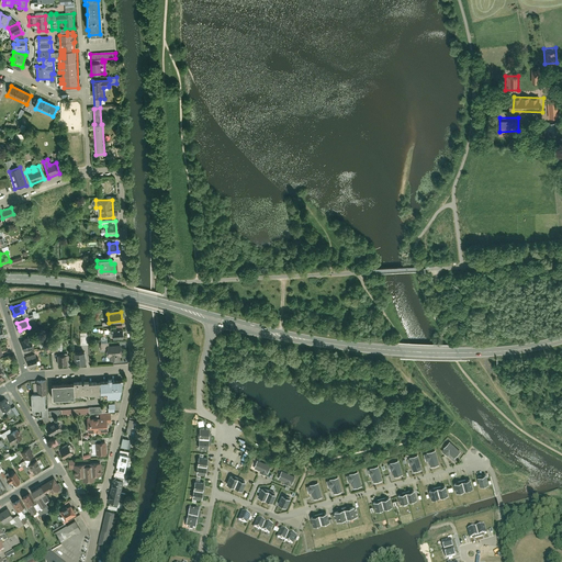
[(123,338),(122,329),(113,330),(114,339),(123,338)]
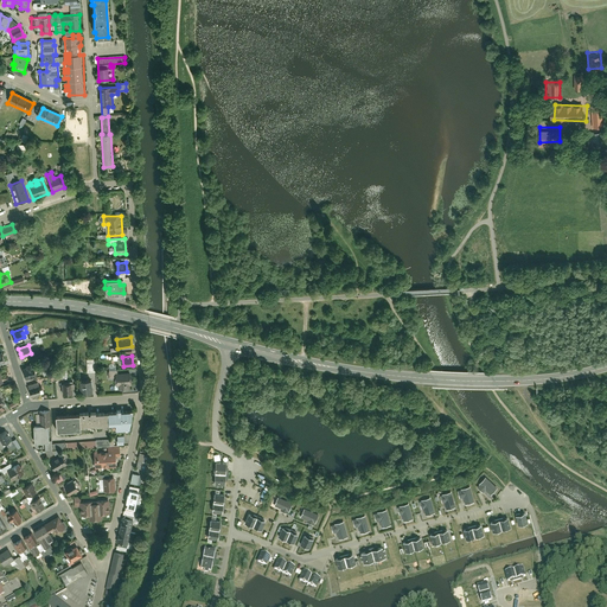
[(24,371),(26,377),(36,375),(34,368),(31,368),(31,365),(26,366),(27,370),(24,371)]
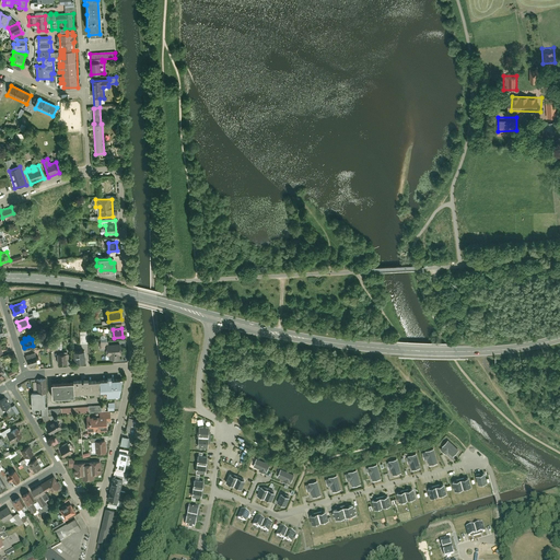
[(121,354),(120,345),(106,345),(106,356),(108,356),(109,360),(116,359),(116,354),(121,354)]
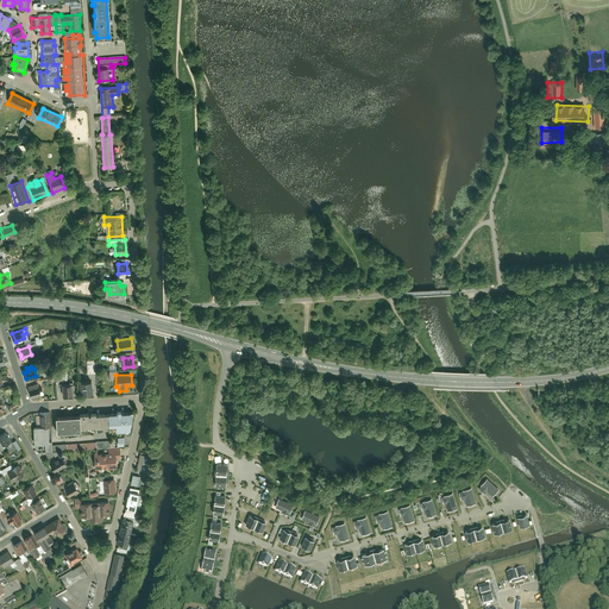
[(90,382),(80,382),(80,395),(92,395),(90,382)]
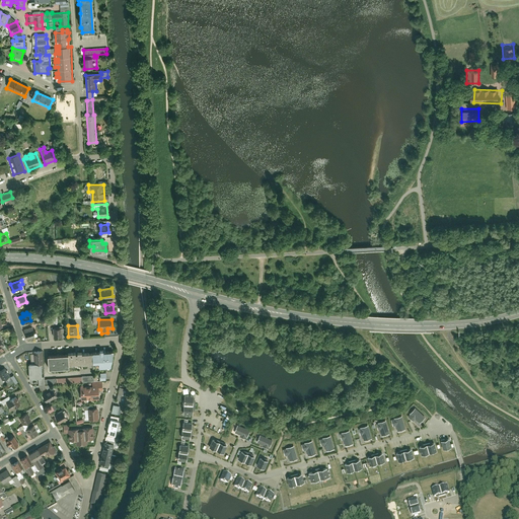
[(35,337),(32,329),(24,331),(27,340),(35,337)]
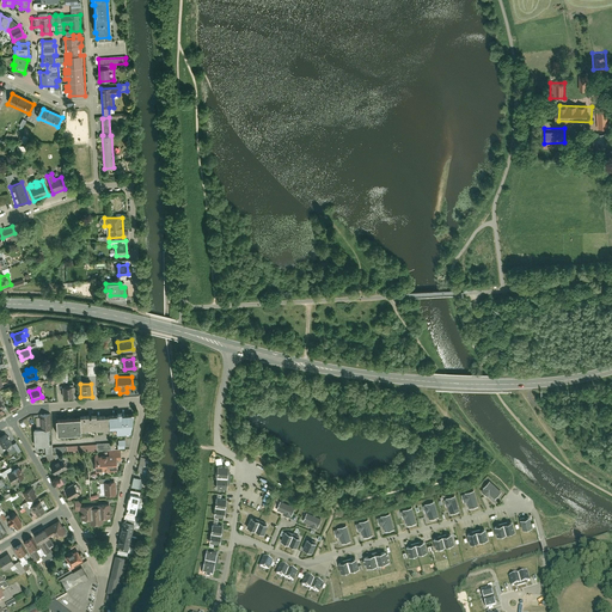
[(132,415),(108,416),(109,429),(115,428),(116,434),(129,433),(132,421),(132,415)]
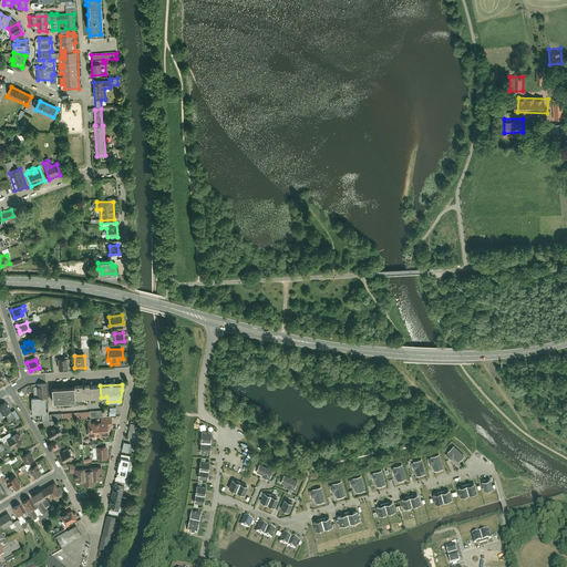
[(44,385),(37,385),(38,411),(45,410),(45,398),(44,385)]
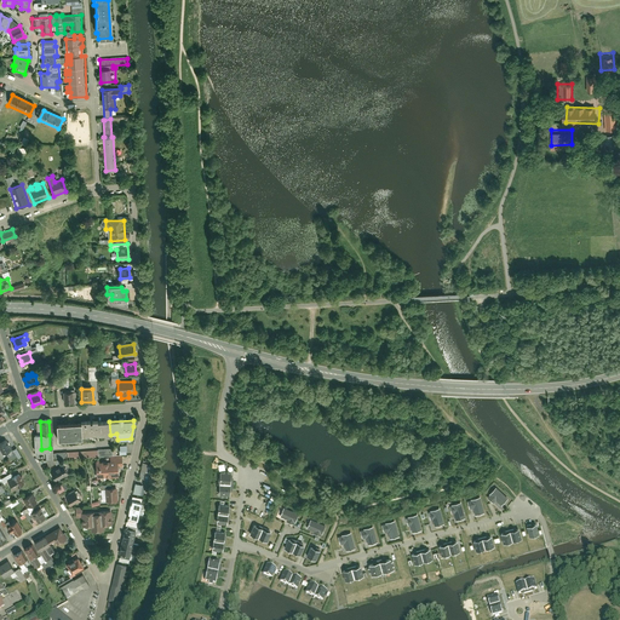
[(110,435),(109,422),(98,423),(98,422),(92,422),(93,423),(90,424),(90,422),(82,423),(84,437),(89,437),(89,436),(97,436),(97,437),(107,436),(107,435),(110,435)]
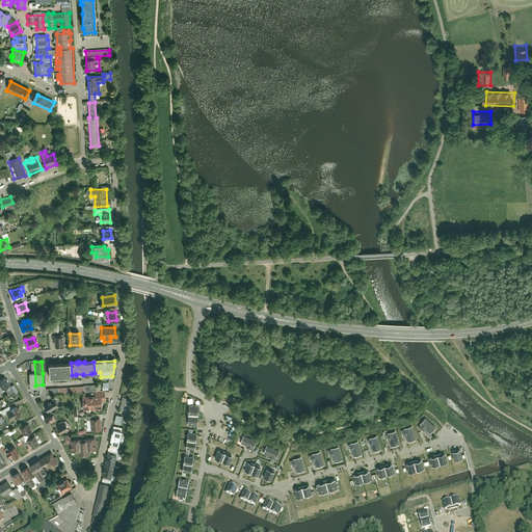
[(48,366),(49,378),(69,377),(69,365),(48,366)]
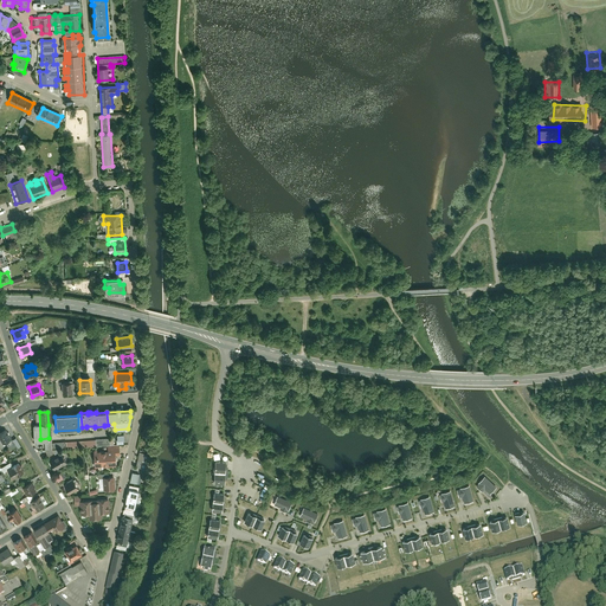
[(5,431),(0,433),(0,438),(4,444),(10,440),(5,431)]
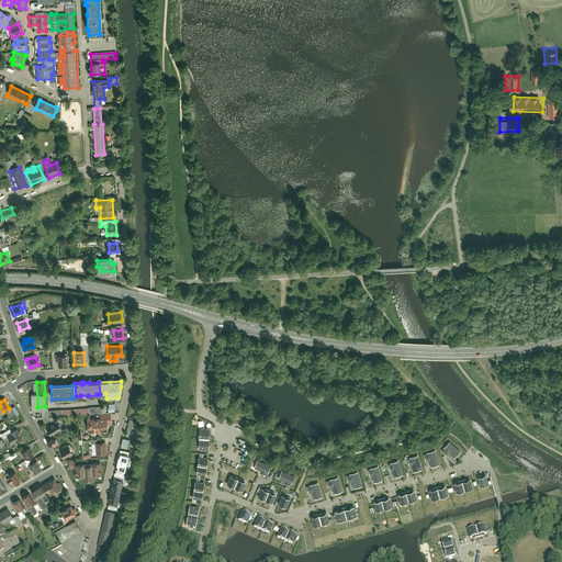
[(87,420),(88,434),(108,433),(107,418),(87,420)]
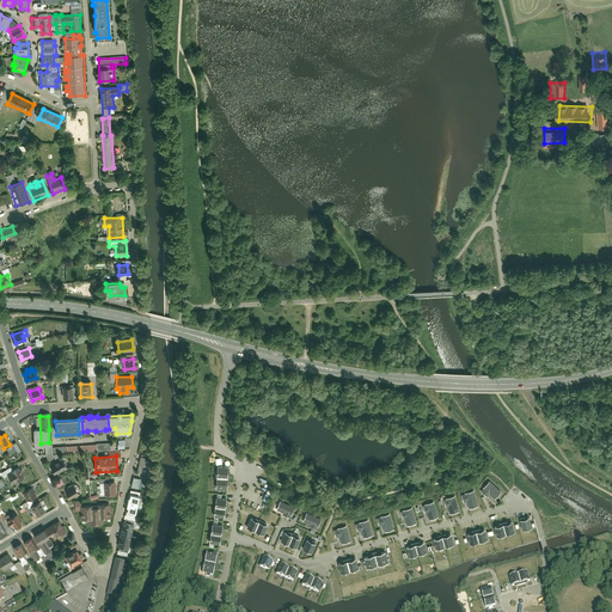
[(147,475),(151,460),(141,458),(138,472),(147,475)]
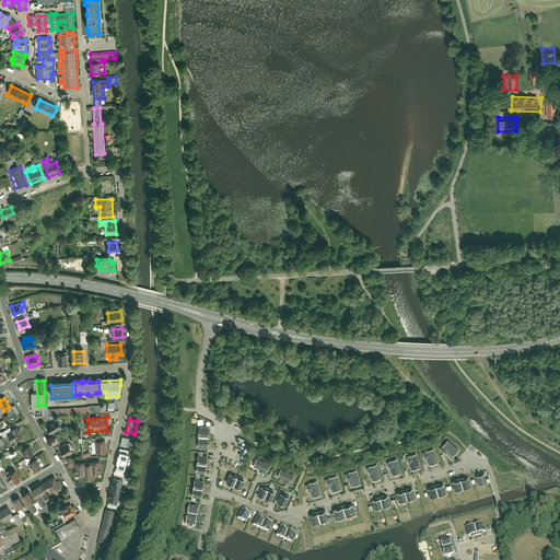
[(60,427),(57,420),(46,426),(50,433),(60,427)]
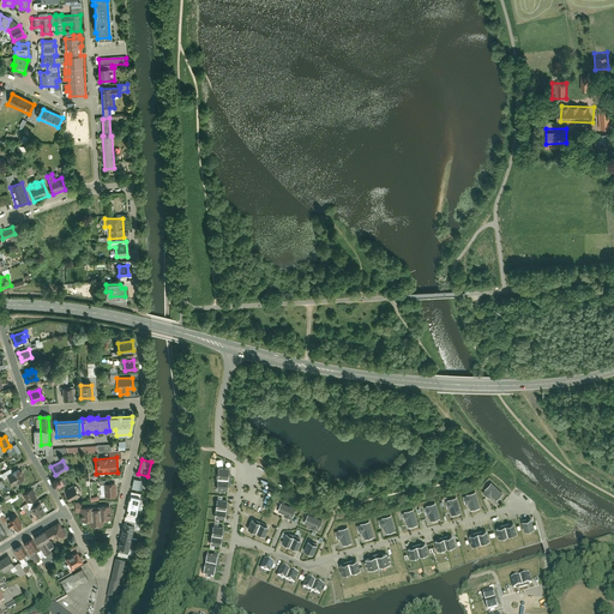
[(229,469),(220,469),(218,492),(228,492),(229,469)]
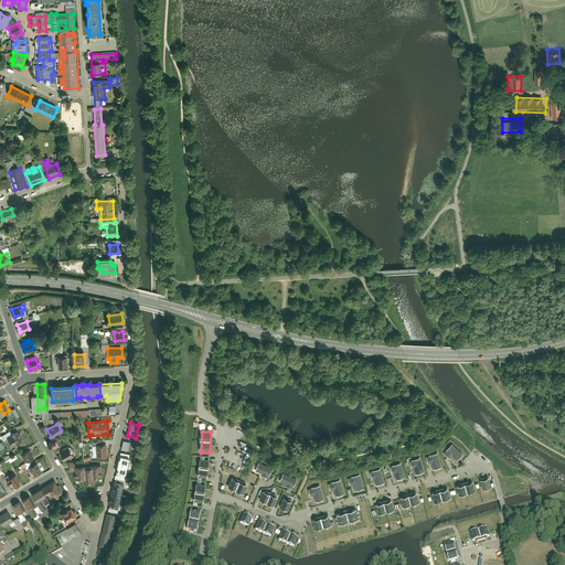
[(7,438),(8,440),(11,447),(21,441),(16,433),(7,438)]
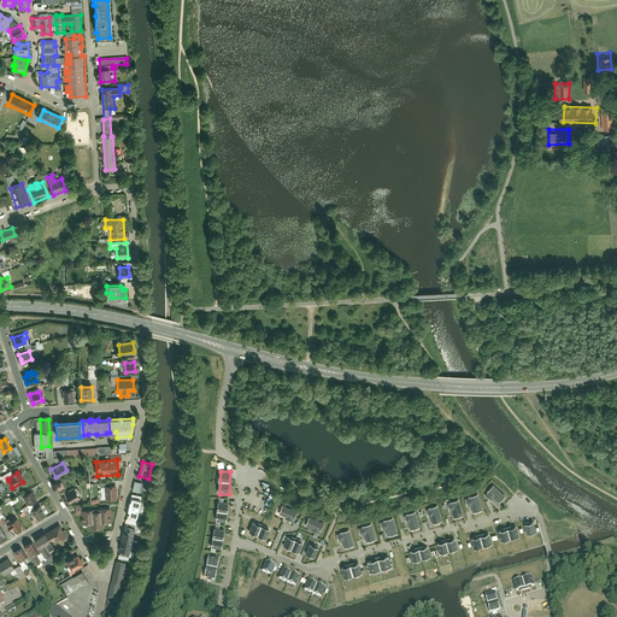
[(140,493),(142,483),(134,482),(133,492),(140,493)]
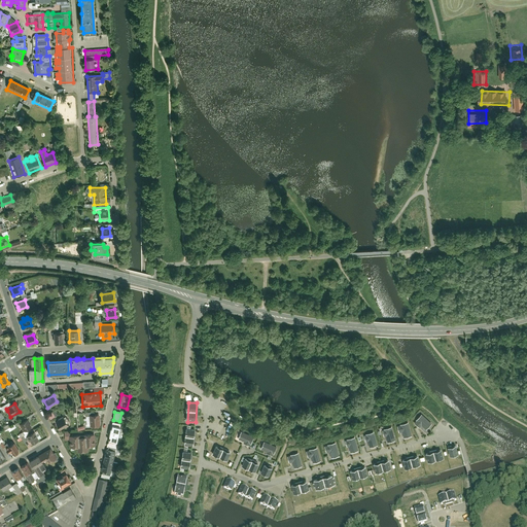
[(90,415),(91,426),(98,426),(97,414),(90,415)]
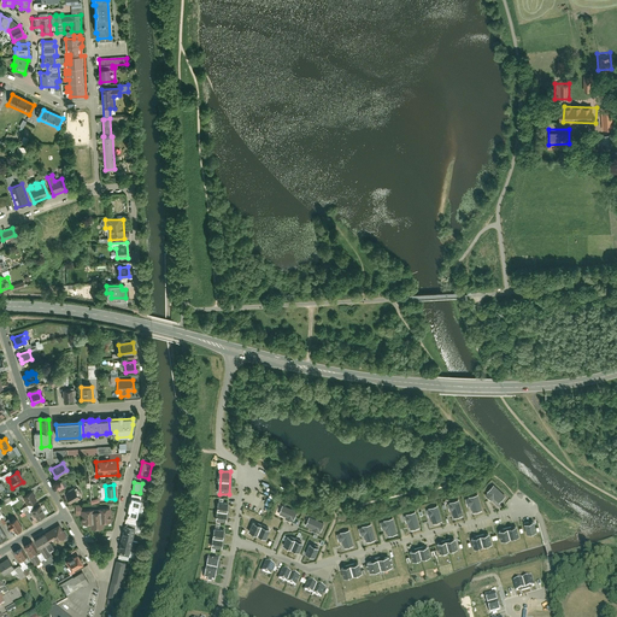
[(498,504),(505,497),(493,486),(487,492),(487,493),(485,495),(491,501),(493,498),(498,504)]
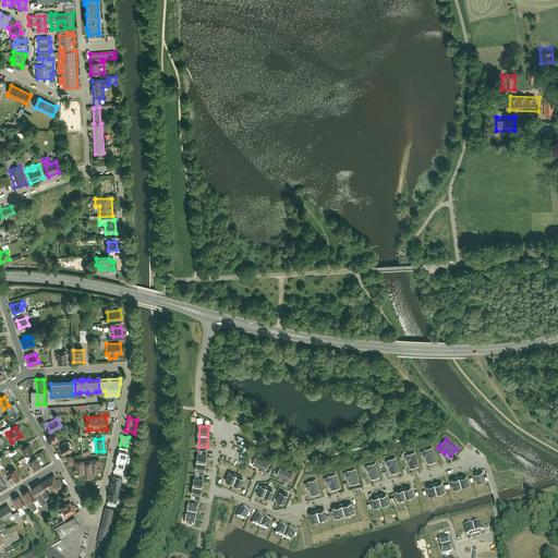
[(59,447),(63,453),(72,449),(68,441),(59,447)]
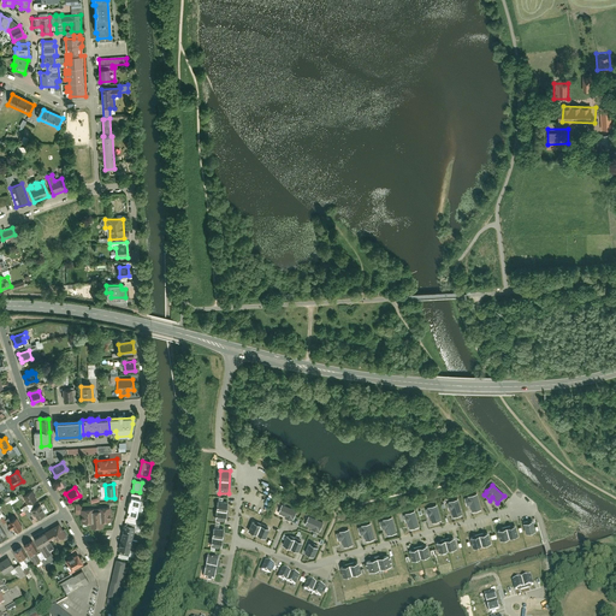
[(23,496),(35,520),(46,514),(34,490),(23,496)]
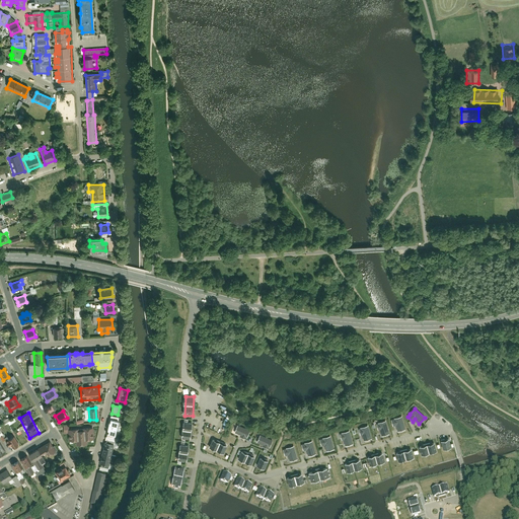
[(405,429),(402,416),(391,419),(392,426),(395,425),(397,431),(405,429)]
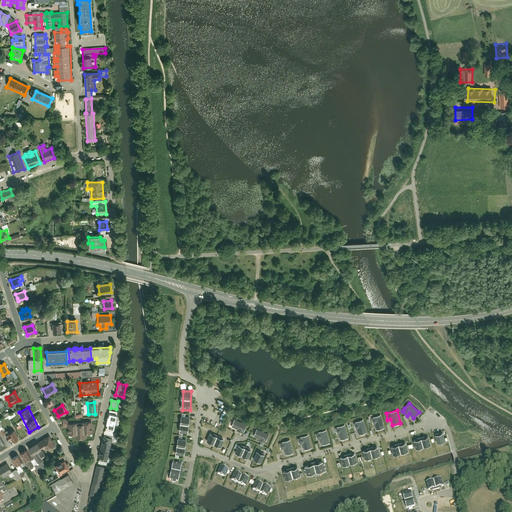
[(114,429),(117,415),(109,414),(107,428),(114,429)]
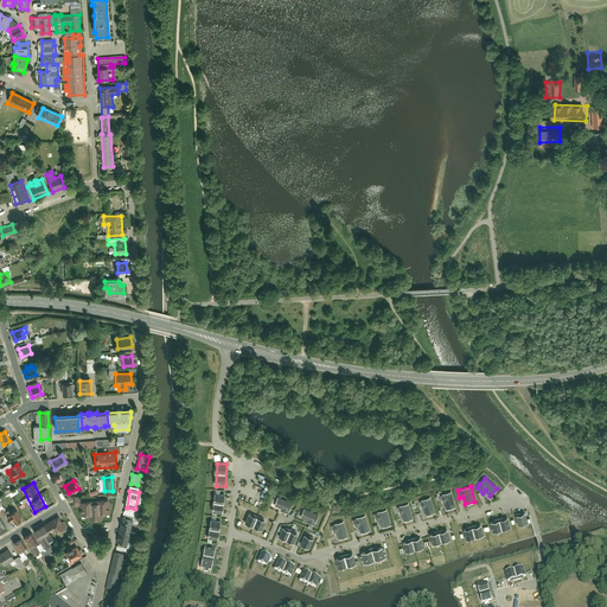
[(455,506),(452,492),(439,496),(440,503),(443,502),(446,509),(455,506)]
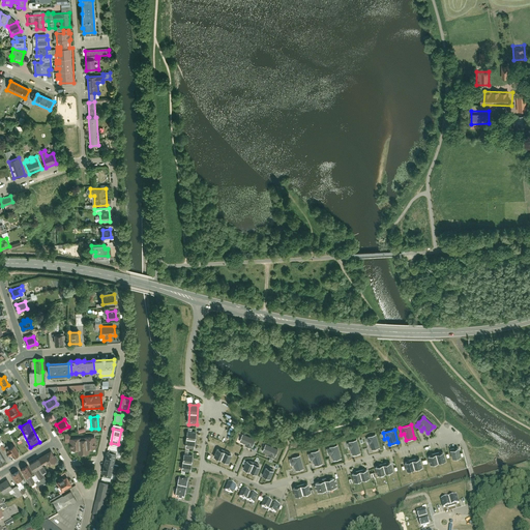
[(197,432),(187,431),(186,446),(195,447),(197,432)]
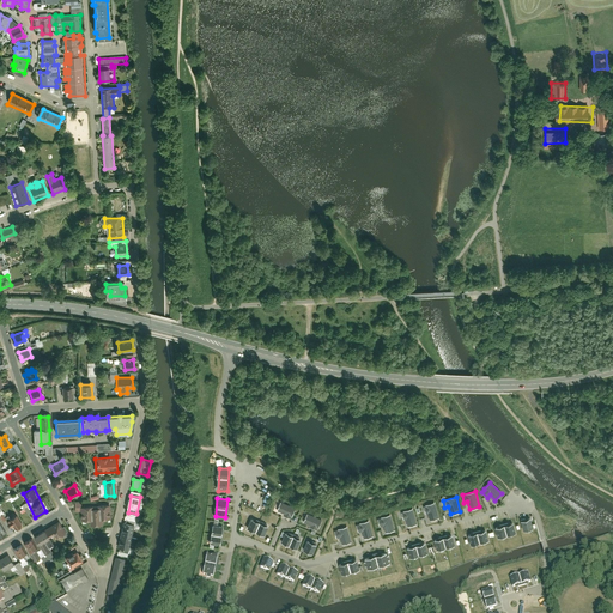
[(280,502),(277,510),(283,513),(283,515),(290,519),(295,508),(280,502)]
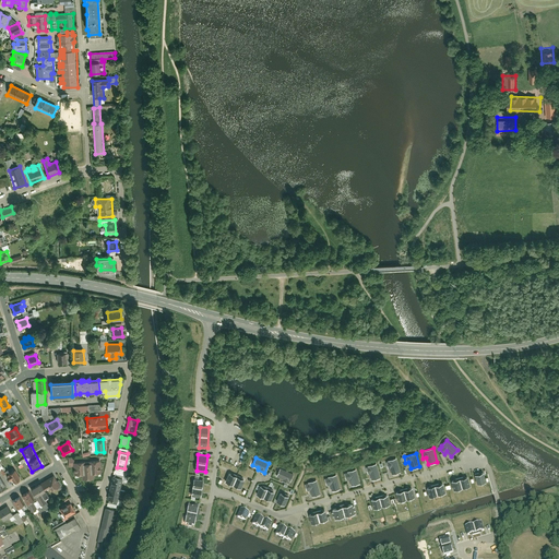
[(400,473),(395,459),(384,462),(385,470),(389,468),(391,475),(400,473)]
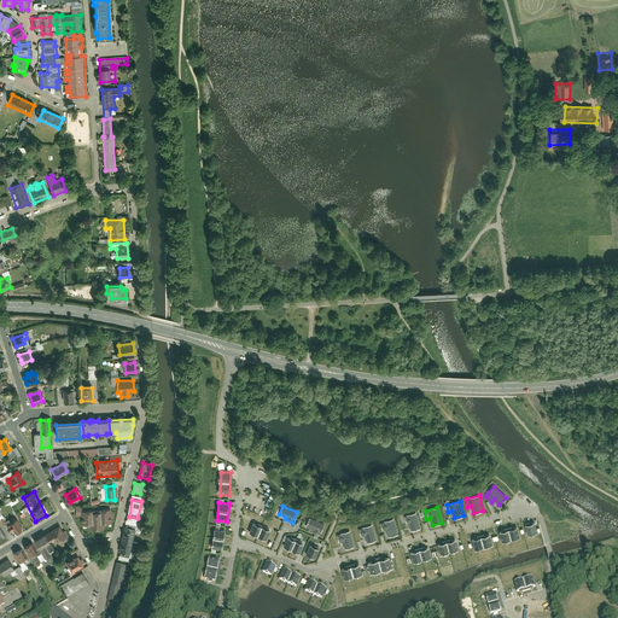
[(81,511),(82,524),(92,524),(92,529),(103,529),(101,524),(112,523),(111,509),(99,509),(99,512),(91,512),(91,509),(81,511)]
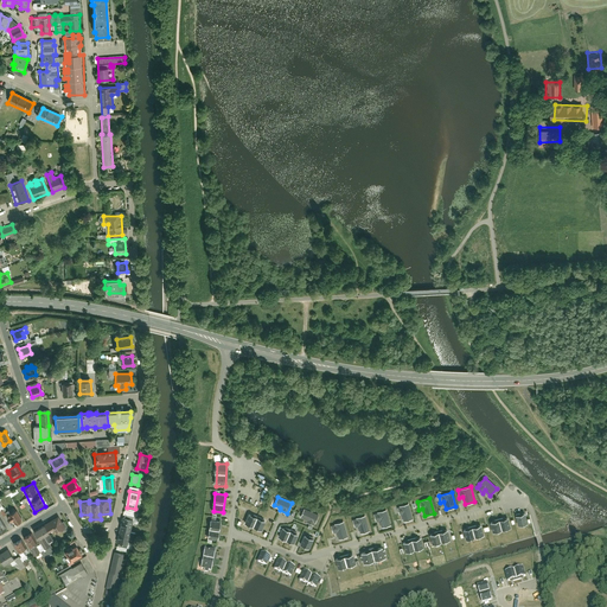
[(413,518),(409,504),(396,508),(398,515),(402,515),(403,522),(413,518)]
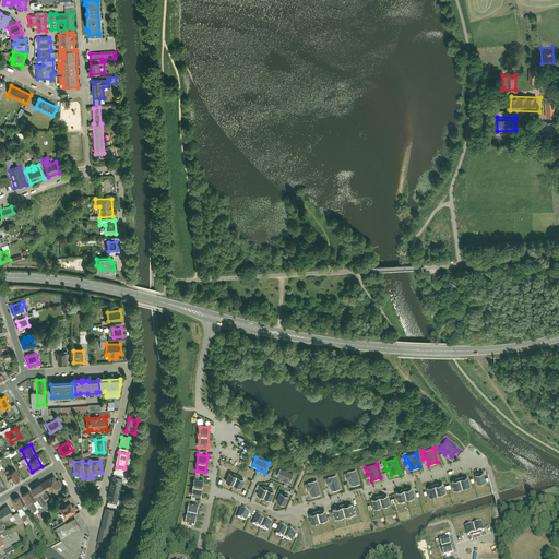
[(7,473),(13,483),(22,477),(15,467),(7,473)]
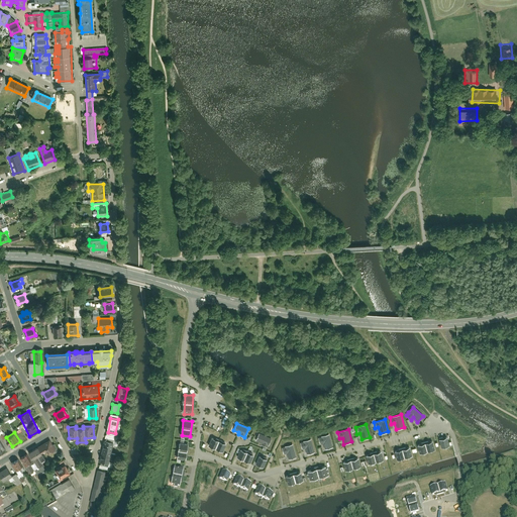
[(259,432),(255,439),(261,442),(260,444),(267,447),(271,438),(259,432)]
